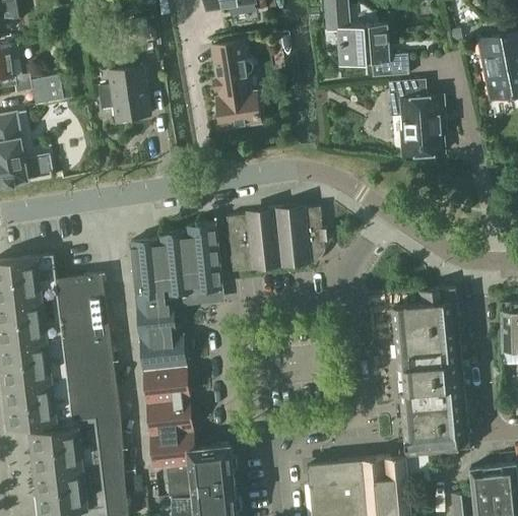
[(0,23),(16,21),(12,0),(0,0),(0,23)]
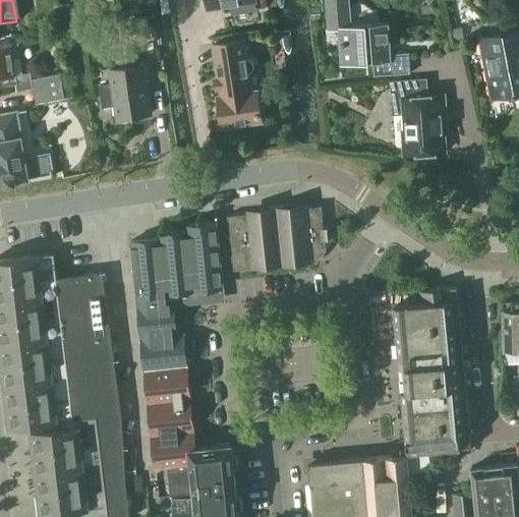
[(185,0),(186,3),(187,2),(186,0),(204,0),(206,13),(254,5),(252,0),(185,0)]
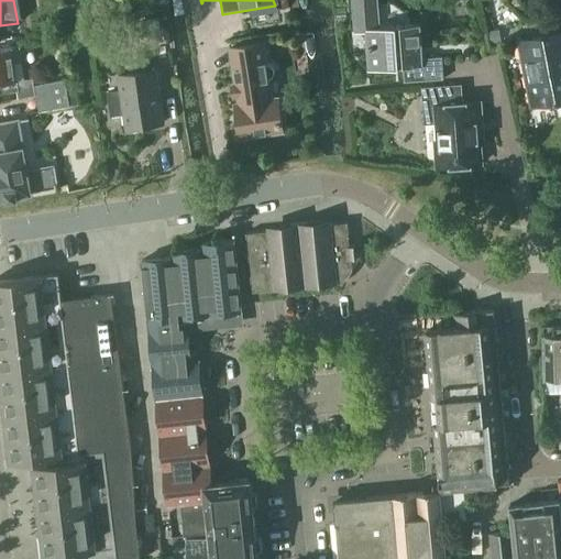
[(378,31),(375,0),(349,0),(352,36),(363,35),(366,74),(402,70),(403,86),(441,83),(440,61),(421,62),(419,28),(378,31)]
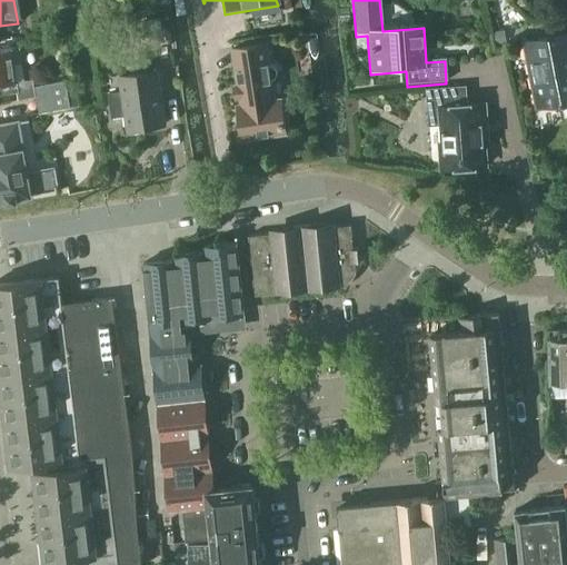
[(566,0),(558,0),(555,1),(556,16),(566,13),(566,0)]
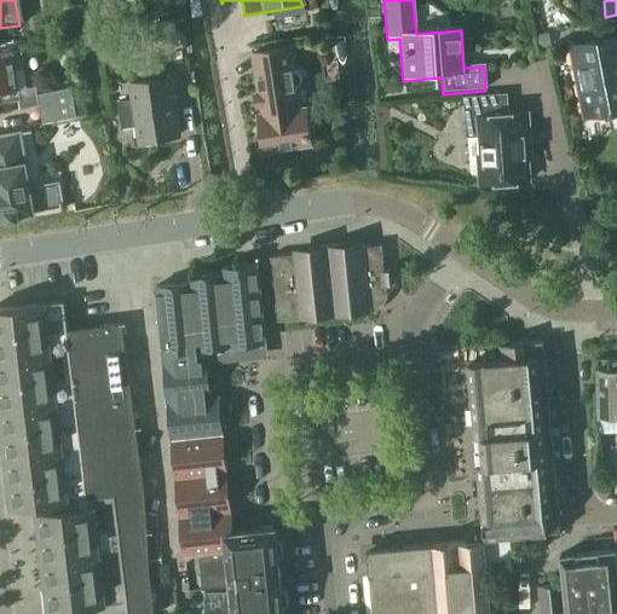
[(616,38),(569,47),(582,120),(616,113),(616,38)]
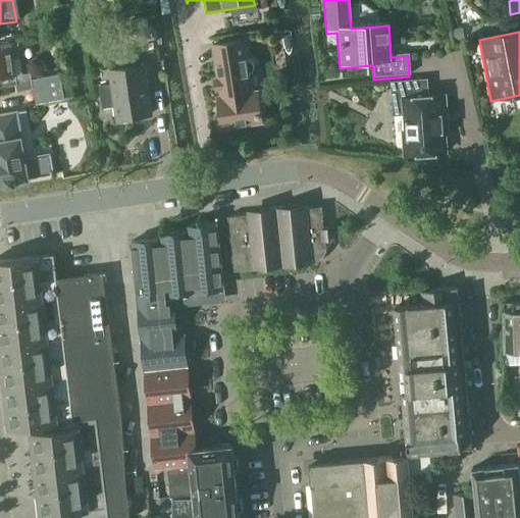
[(250,74),(251,70),(251,66),(248,64),(244,62),(241,43),(211,48),(219,100),(215,101),(220,132),(259,125),(255,95),(249,95),(246,76),(250,74)]
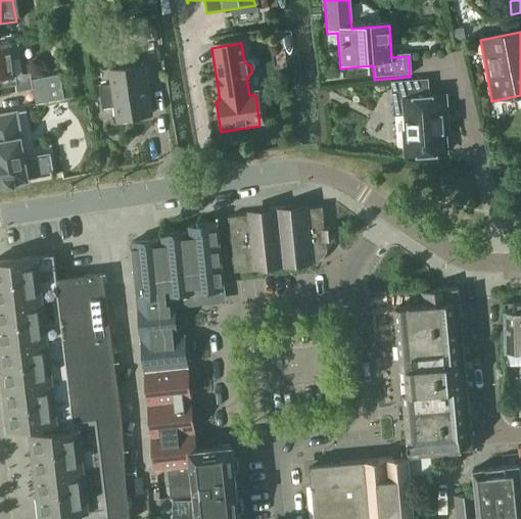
[(0,90),(14,88),(9,62),(17,60),(15,48),(0,50),(0,90)]
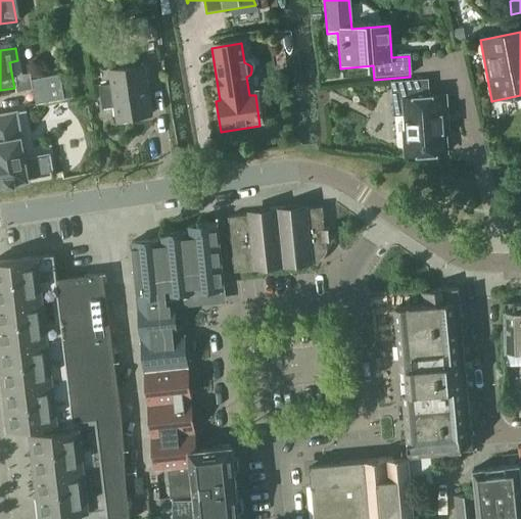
[(109,88),(97,90),(100,110),(113,108),(114,123),(121,122),(121,124),(132,123),(132,120),(149,118),(142,68),(137,69),(135,57),(123,58),(125,71),(107,74),(109,88)]
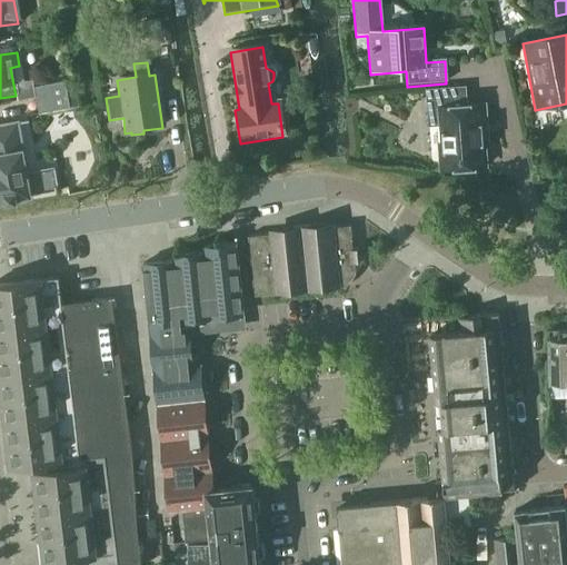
[(31,83),(15,87),(15,90),(16,96),(17,102),(35,99),(38,118),(69,112),(66,90),(65,86),(32,90),(31,83)]
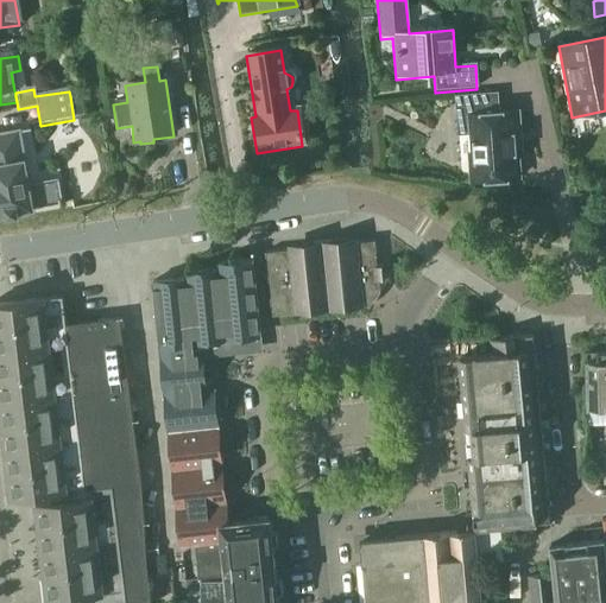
[(453,99),(455,139),(469,138),(473,184),(516,181),(511,114),(497,115),(496,95),(453,99)]
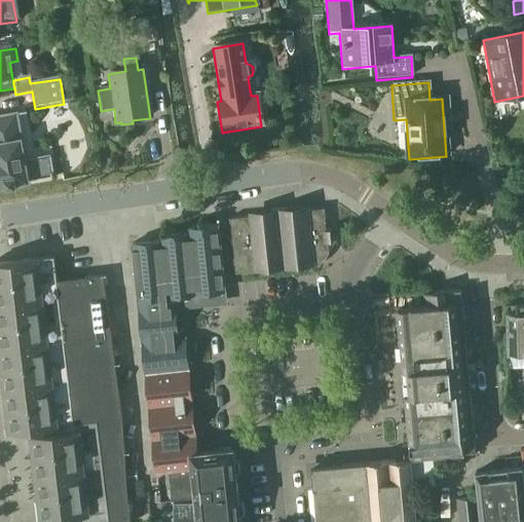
[(0,188),(4,188),(4,190),(14,188),(14,186),(61,177),(61,176),(50,178),(47,159),(23,163),(20,149),(14,117),(13,116),(0,119),(0,188)]
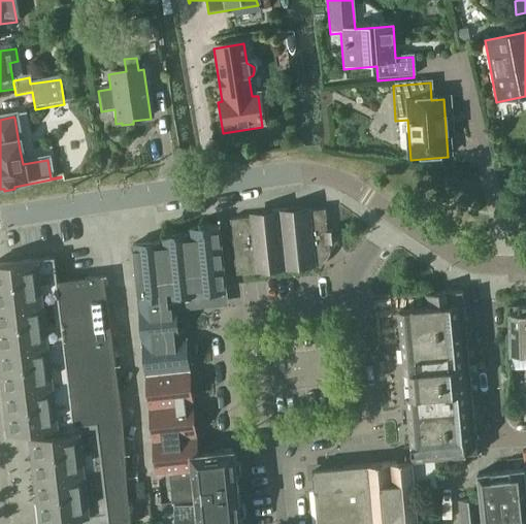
[(227,222),(233,277),(318,269),(327,259),(326,247),(332,247),(331,234),(325,234),(322,213),(286,217),(285,211),(270,214),(271,218),(227,222)]
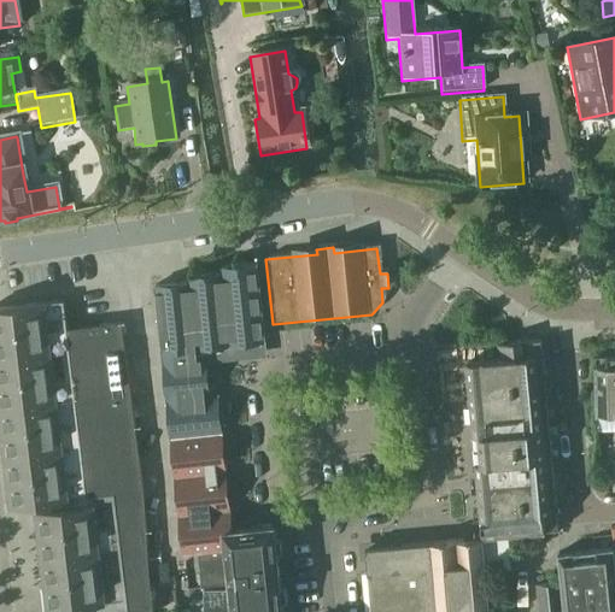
[(187,286),(153,289),(165,402),(208,398),(204,366),(204,362),(263,355),(261,330),(258,302),(255,268),(220,271),(220,277),(187,280),(186,280),(187,286)]
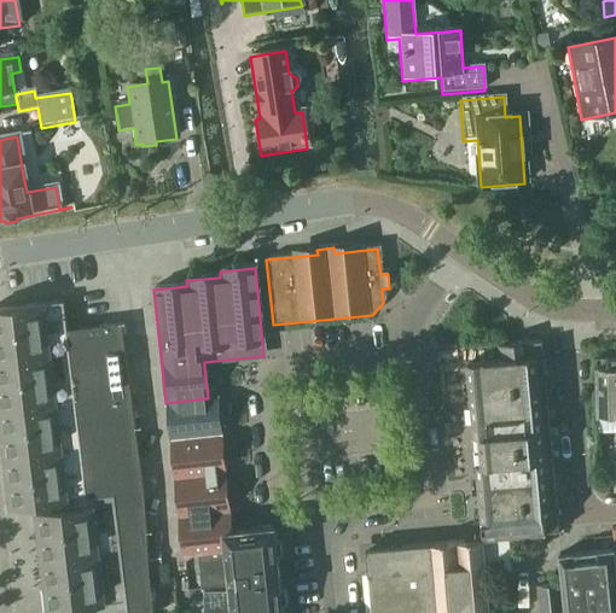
[(62,304),(0,311),(0,427),(10,512),(42,508),(42,514),(35,514),(47,612),(151,612),(149,584),(147,571),(147,568),(147,556),(141,498),(120,326),(65,333),(62,304)]
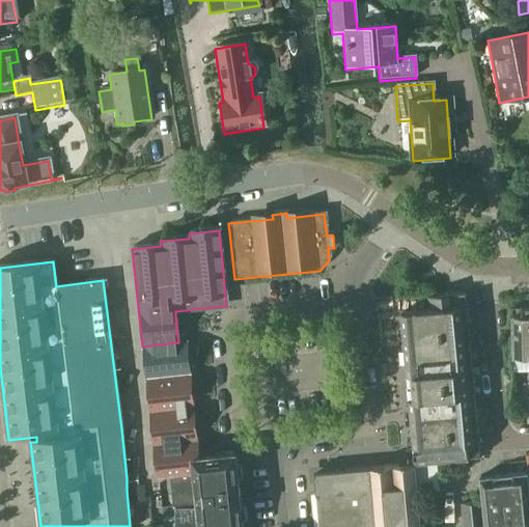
[(400,315),(414,466),(478,461),(463,296),(436,298),(427,298),(428,312),(400,315)]
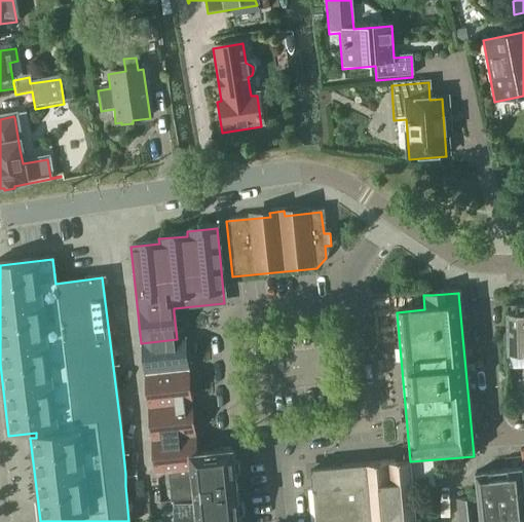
[(523,306),(504,307),(506,358),(507,372),(523,371),(523,306)]
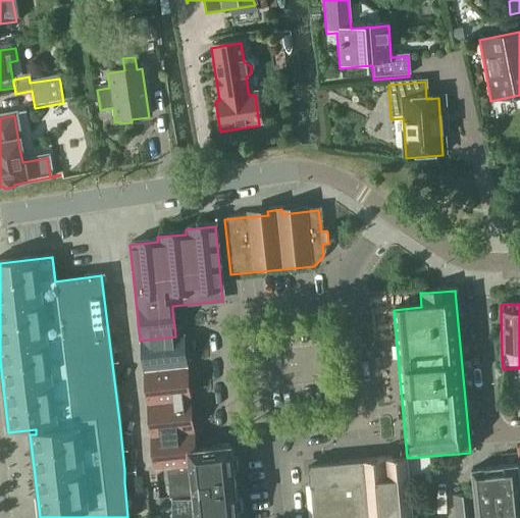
[(175,337),(140,341),(143,374),(185,369),(183,349),(177,350),(175,337)]
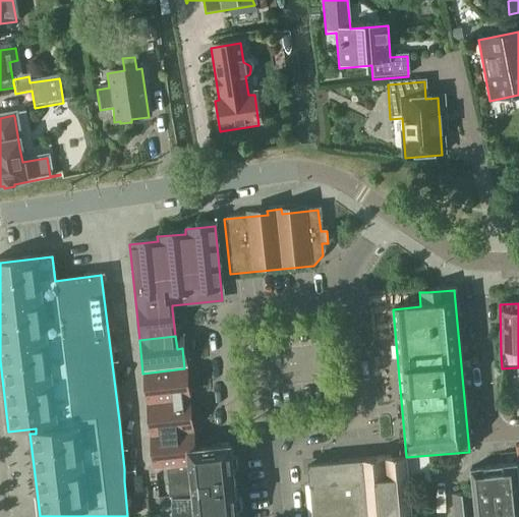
[(184,368),(142,374),(146,405),(182,402),(180,391),(186,390),(184,368)]
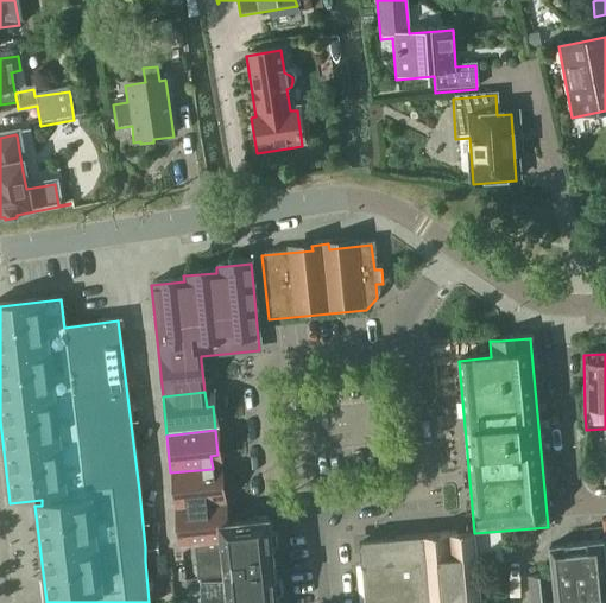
[(213,469),(170,473),(175,512),(216,507),(223,507),(221,482),(214,483),(213,469)]
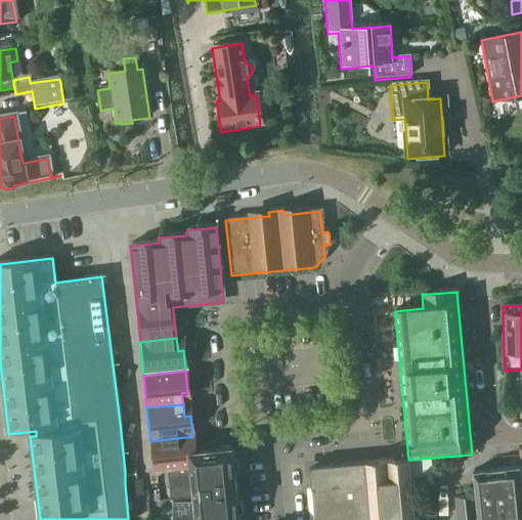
[(186,437),(150,441),(154,474),(167,473),(187,471),(185,453),(188,453),(186,437)]
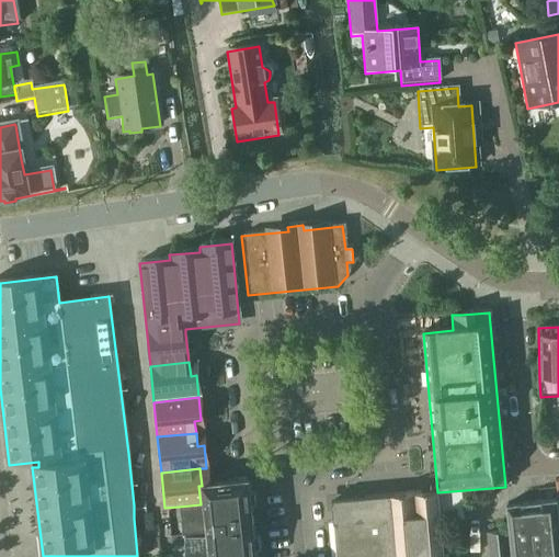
[(202,486),(198,486),(201,504),(204,535),(204,542),(206,556),(255,556),(254,550),(253,537),(250,506),(249,492),(248,480),(210,485),(202,486)]
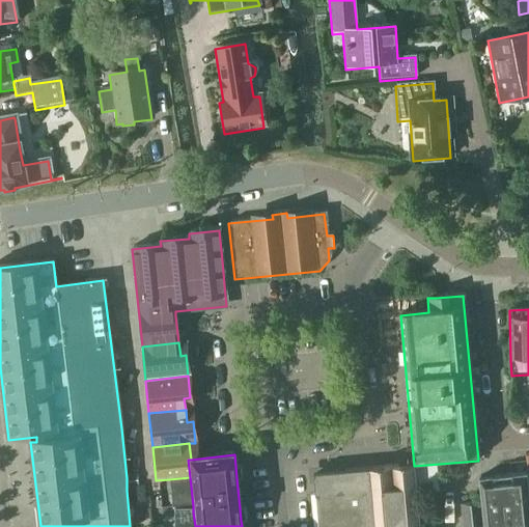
[(323,474),(312,475),(313,486),(314,497),(315,497),(317,526),(419,526),(416,490),(413,467),(396,468),(343,473),(336,473),(333,473),(326,474),(323,474)]
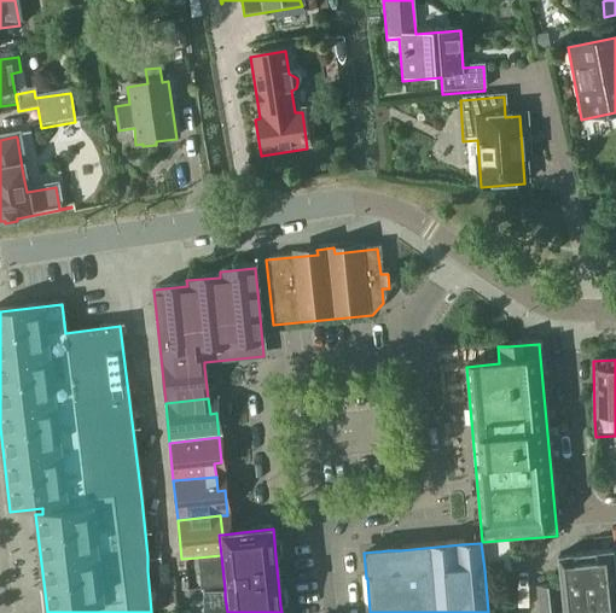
[(558,559),(557,559),(562,612),(587,612),(593,612),(604,611),(615,608),(615,587),(612,553),(611,553),(575,556),(558,559)]
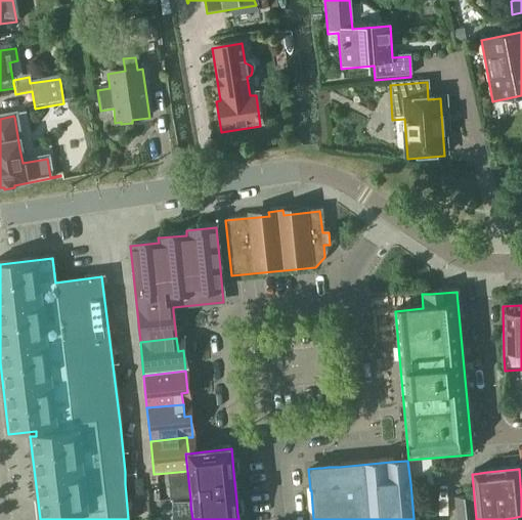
[(187,471),(167,473),(169,502),(190,500),(187,471)]
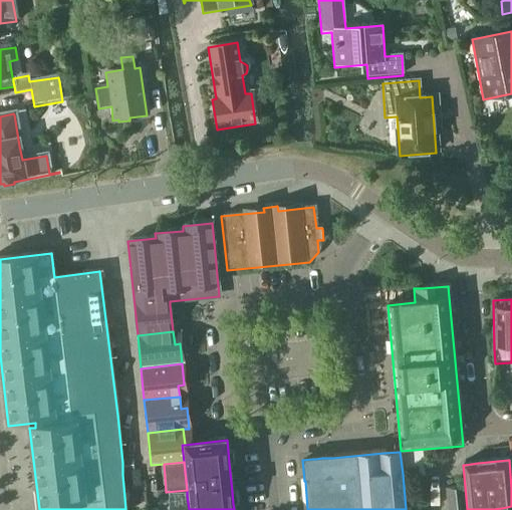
[(132,463),(122,463),(122,473),(133,472),(132,463)]
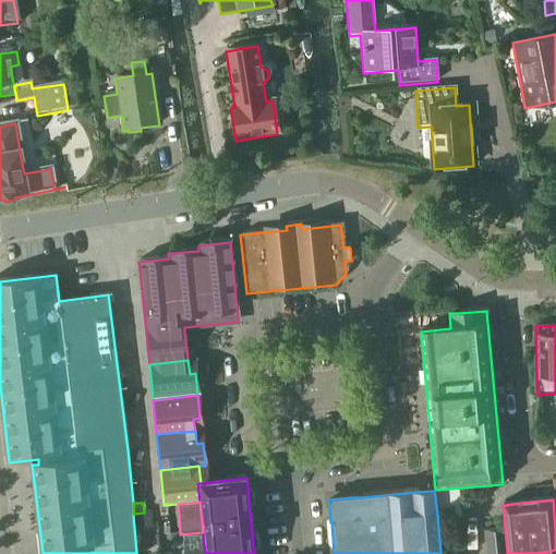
[(149,514),(133,516),(134,528),(150,527),(149,514)]
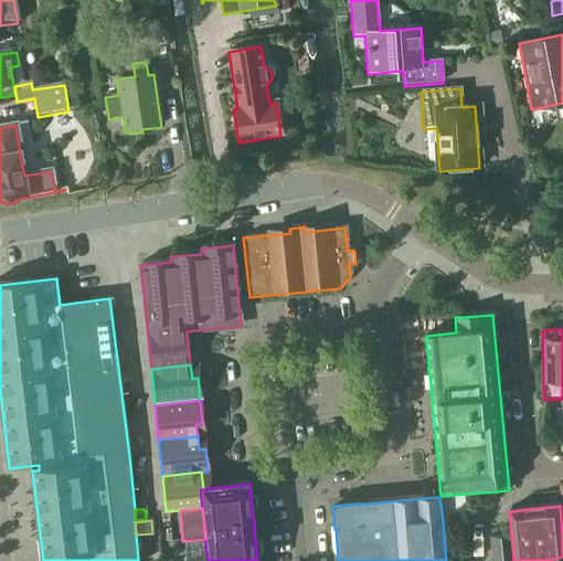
[(513,560),(511,538),(489,540),(491,560),(513,560)]
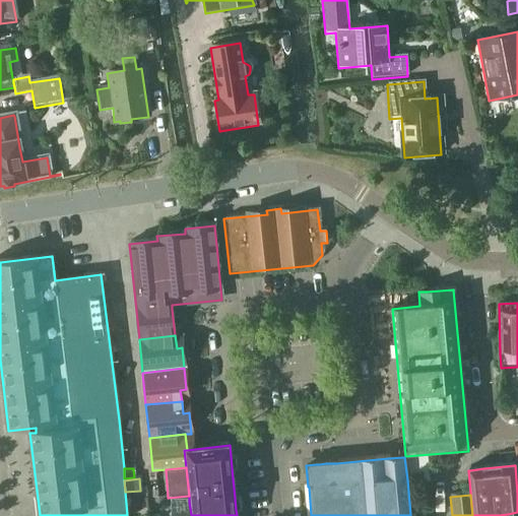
[(191,515),(189,502),(171,502),(170,515),(191,515)]
